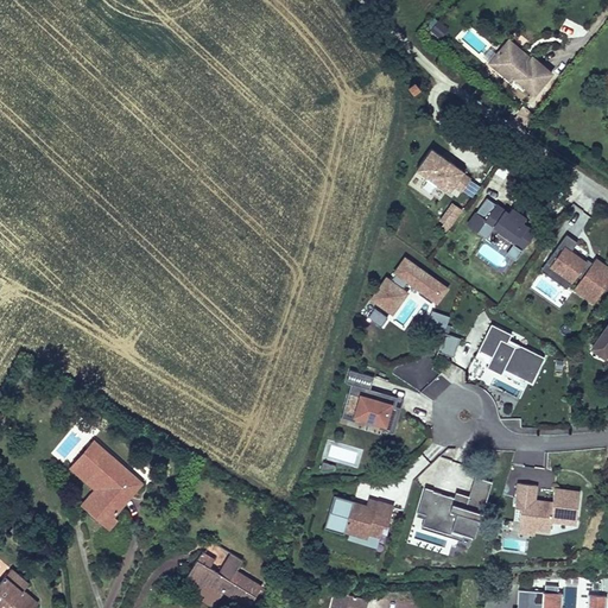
[(448,29),(437,20),(425,33),(436,43),(448,29)]
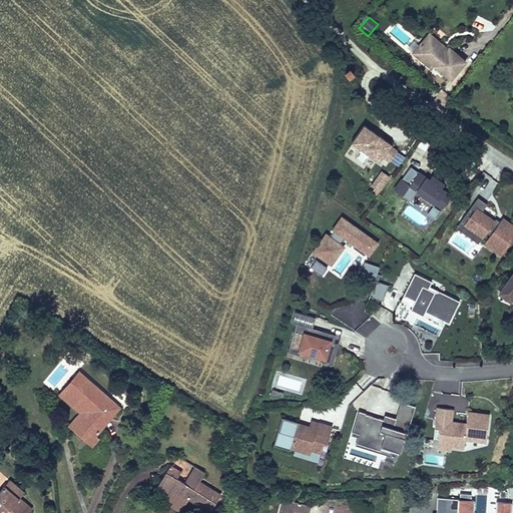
[(450,51),(452,49),(435,33),(433,36),(450,51)]
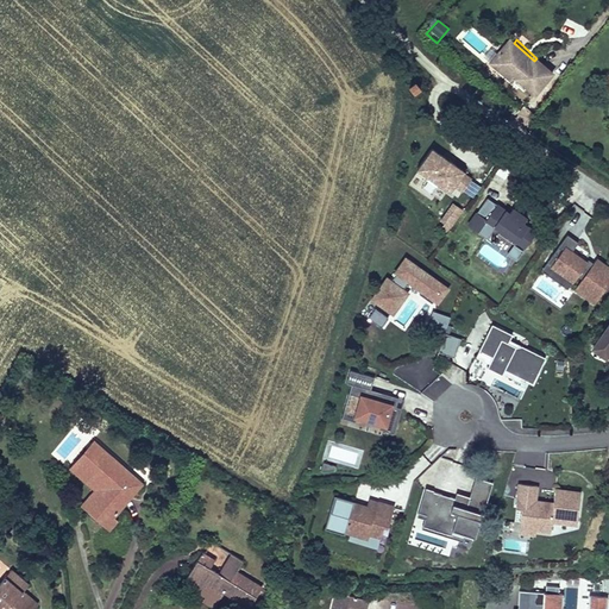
[(514,43),(500,58),(509,67),(506,71),(518,82),(521,77),(539,94),(558,73),(539,56),(537,58),(534,61),(514,43)]
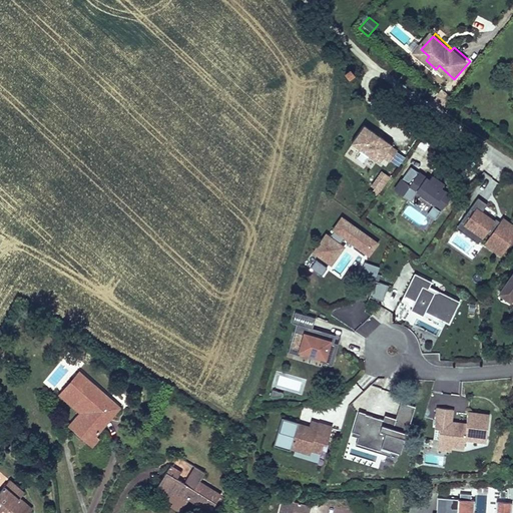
[(429,56),(421,49),(417,53),(426,60),(429,56)]
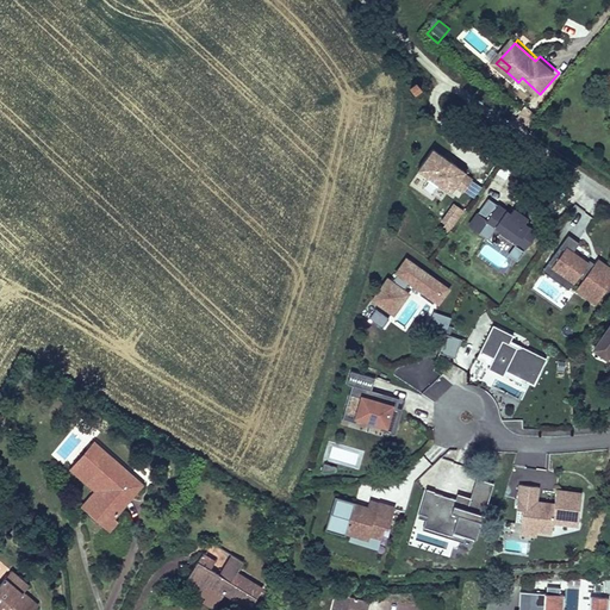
[(416,82),(410,87),(416,95),(422,89),(416,82)]
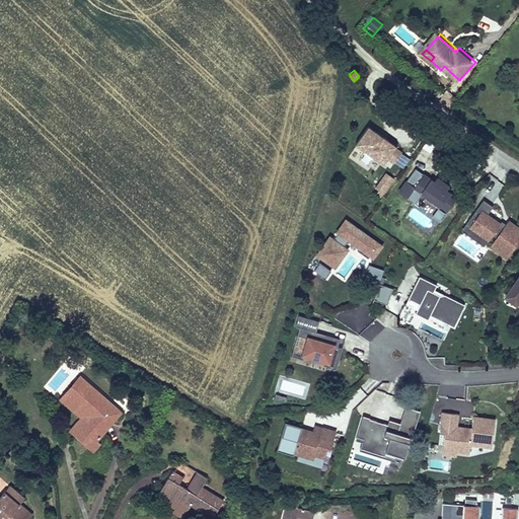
[(396,146),(368,127),(356,145),(383,164),(387,158),(395,163),(401,153),(394,148),(396,146)]
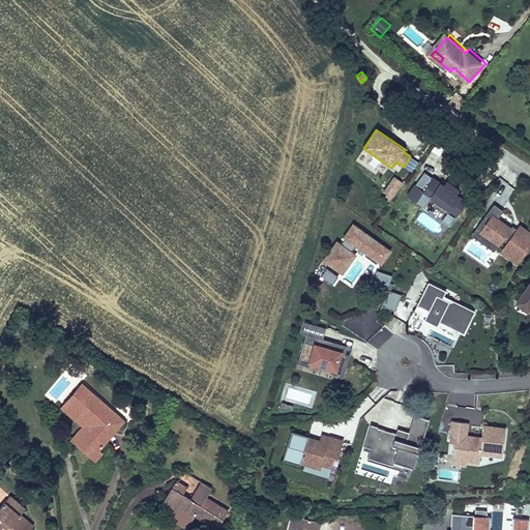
[(455,195),(459,190),(447,182),(444,186),(425,173),(410,195),(418,200),(416,203),(423,208),(432,198),(450,211),(458,216),(467,203),(455,195)]
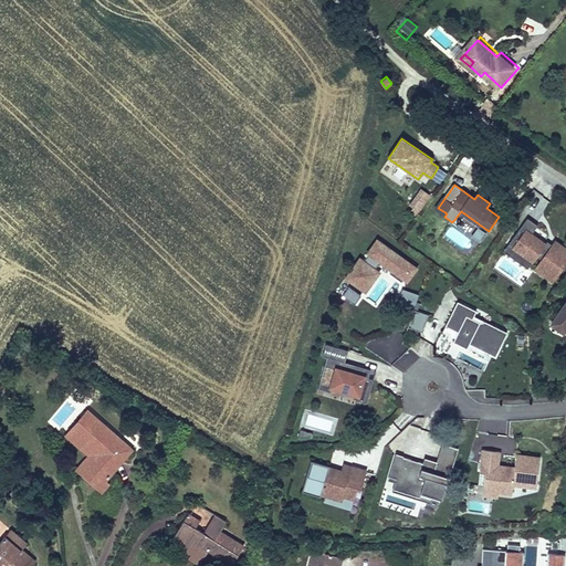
[(420,212),(431,198),(422,191),(411,207),(420,212)]
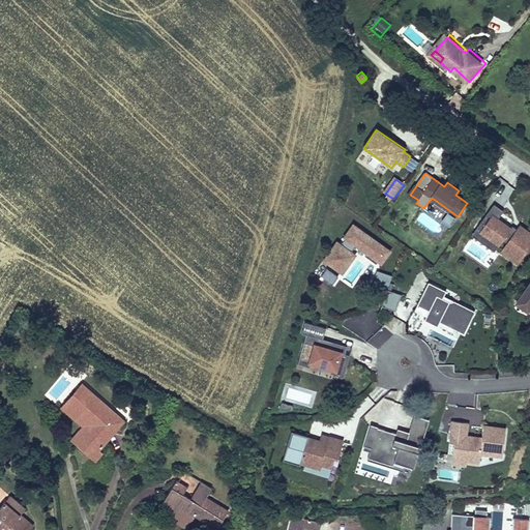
[(518,264),(529,245),(529,233),(520,226),(518,230),(512,237),(507,234),(511,229),(498,219),(504,211),(494,204),(478,227),(482,230),(480,233),(499,246),(503,240),(507,243),(501,253),(518,264)]
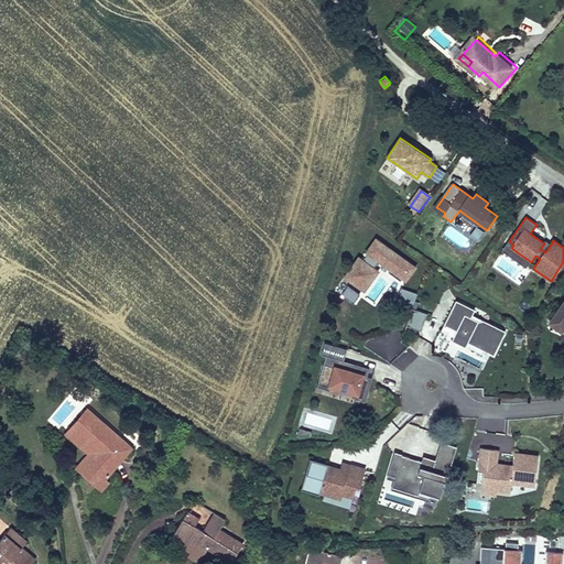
[(478,241),(487,230),(479,225),(470,236),(478,241)]
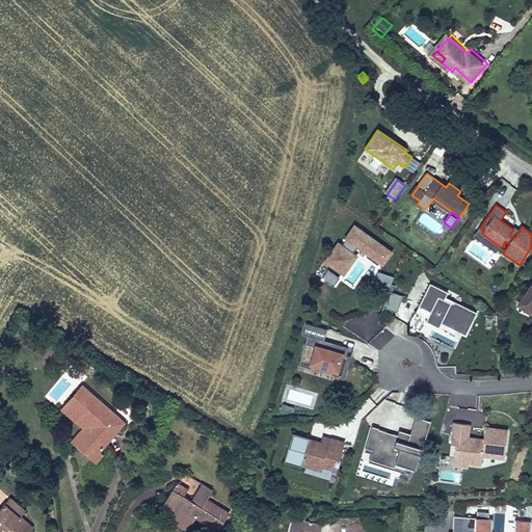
[(392,253),(354,225),(346,238),(347,239),(342,246),(339,243),(325,262),(343,274),(356,256),(352,254),(357,246),(369,255),(367,258),(378,265),(380,262),(384,256),(388,258),(392,253)]
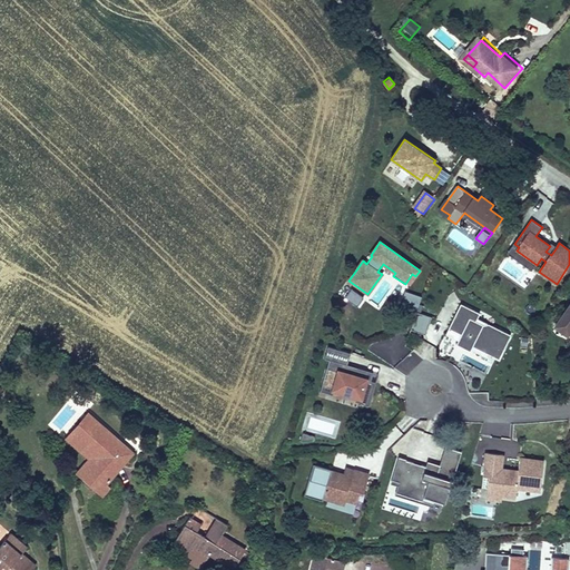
[(537,265),(517,251),(519,247),(514,244),(507,254),(532,272),(537,265)]
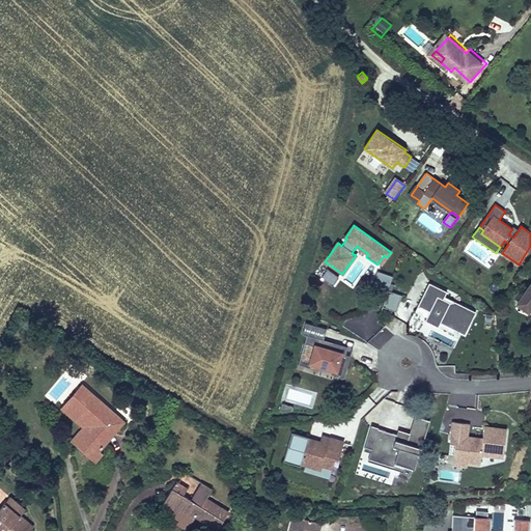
[(513,238),(519,230),(513,227),(512,229),(508,234),(513,238)]
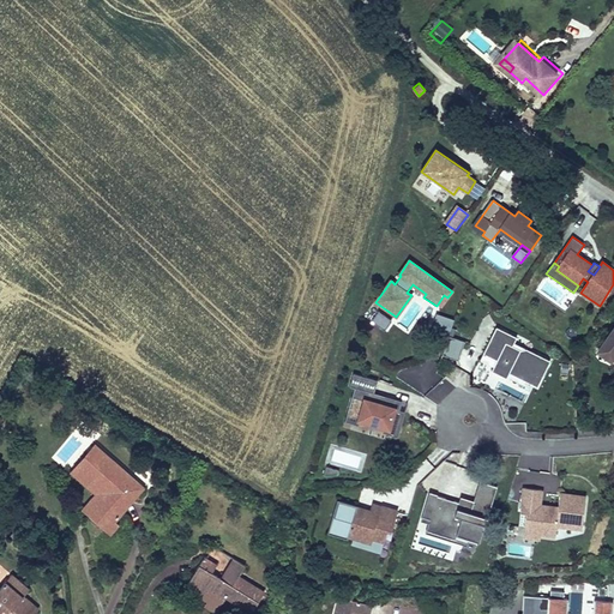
[(385,331),(392,321),(379,312),(372,321),(385,331)]
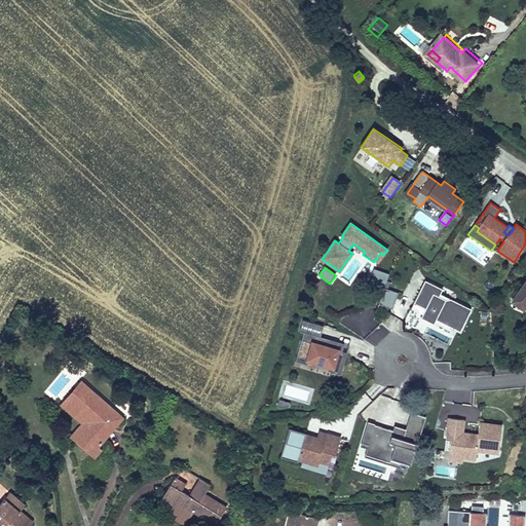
[(385,285),(388,274),(374,270),(371,280),(385,285)]
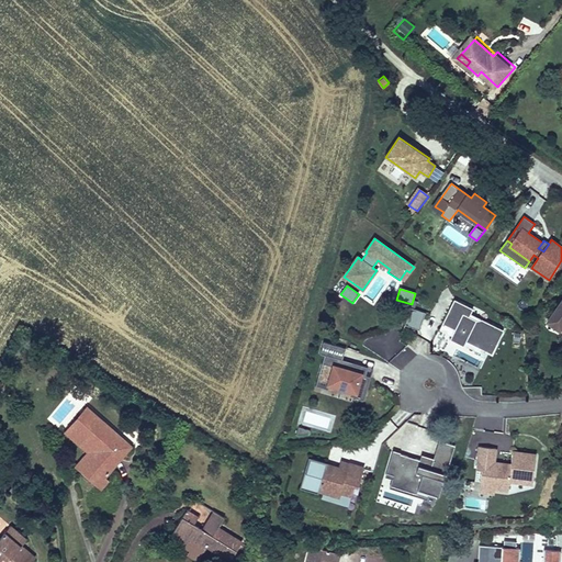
[(504,330),(481,321),(478,321),(470,317),(473,308),(454,300),(442,324),(456,330),(452,337),(450,340),(464,347),(464,346),(465,343),(481,350),(492,355),(504,330)]
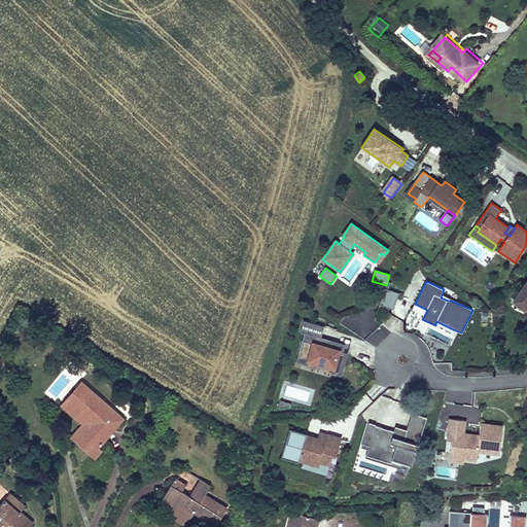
[(526,282),(514,302),(524,310),(526,305),(526,282)]
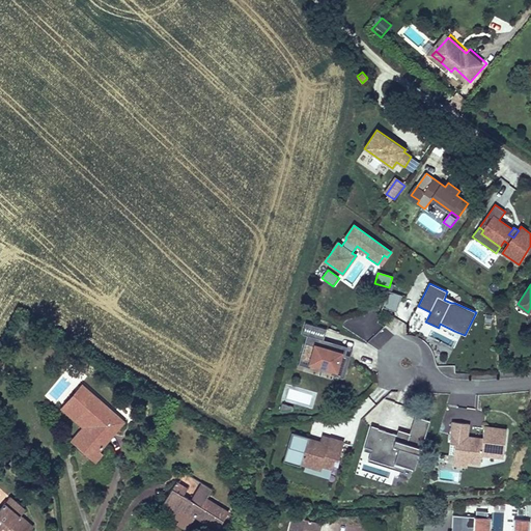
[(397,312),(402,296),(389,290),(383,307),(397,312)]
